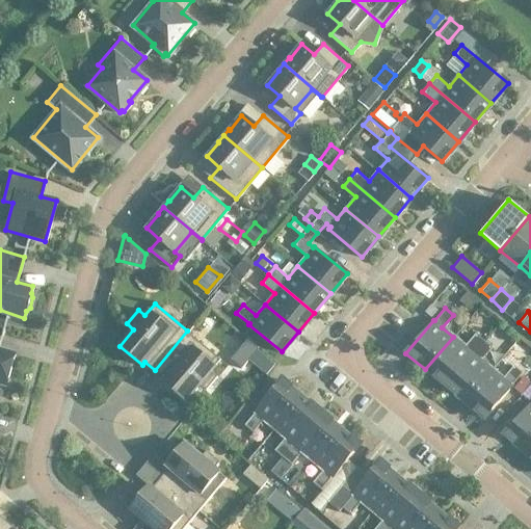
[(187,331),(155,370),(165,378),(162,381),(185,400),(198,384),(205,389),(216,375),(210,370),(219,359),(187,331)]
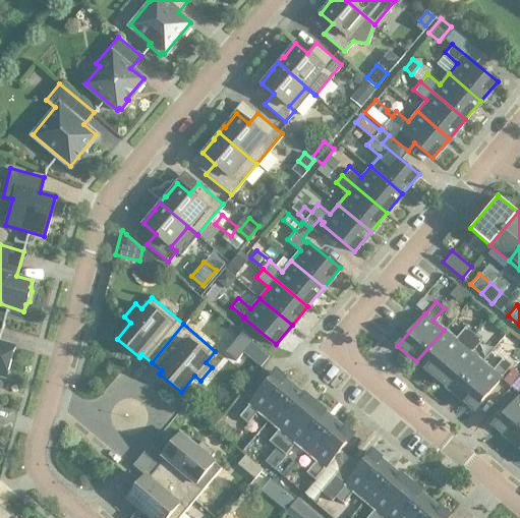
[(444,330),(416,361),(436,378),(473,333),(465,326),(455,338),(444,330)]
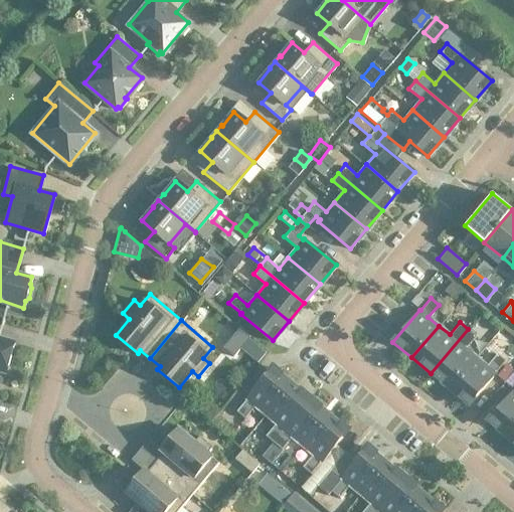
[(249,336),(238,327),(222,346),(233,355),(249,336)]
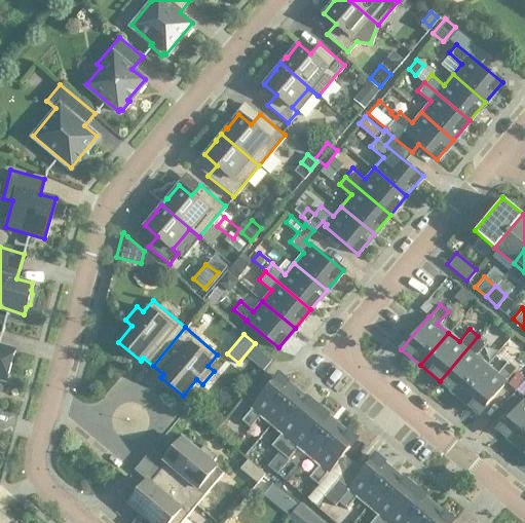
[(478,336),(440,381),(458,397),(486,364),(475,355),(485,342),(478,336)]
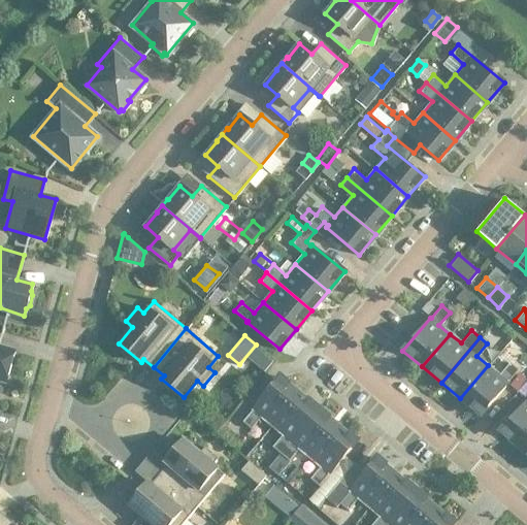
[(0,380),(5,382),(13,351),(0,346),(0,380)]
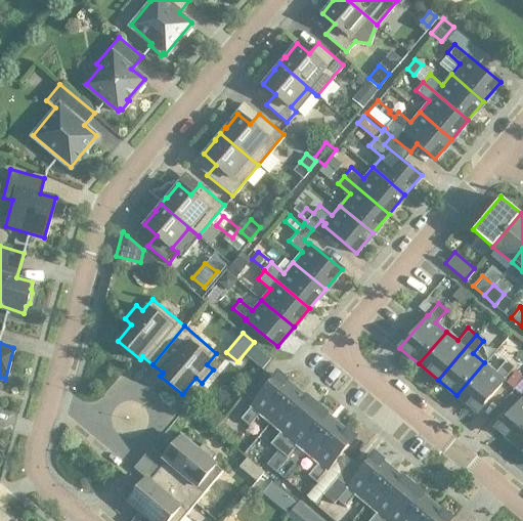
[(484,362),(456,395),(476,411),(504,379),(503,378),(513,365),(506,359),(494,372),(484,362)]
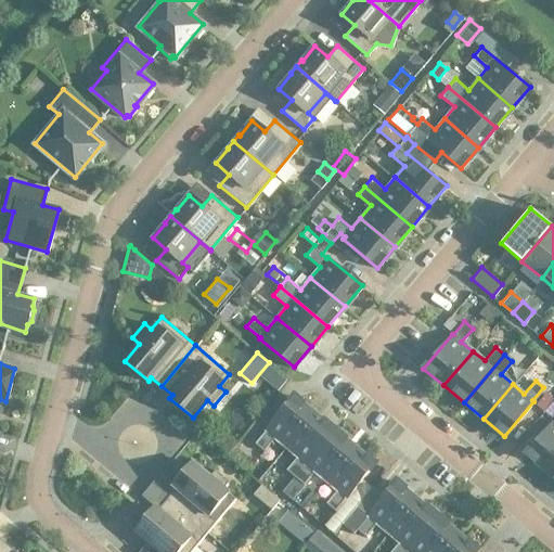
[(286,446),(314,412),(294,395),(266,429),(267,429),(255,443),(263,450),(274,437),(286,446)]
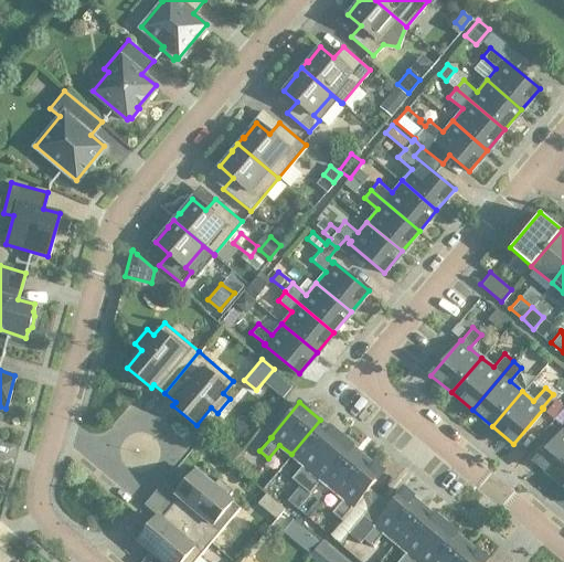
[(320,420),(291,454),(302,464),(291,478),(300,485),(341,436),(320,420)]
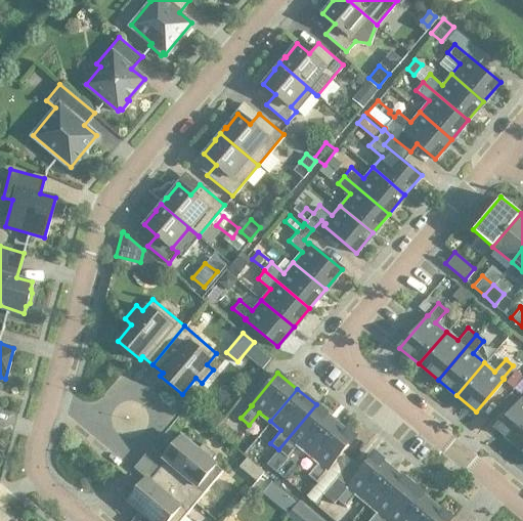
[(516,444),(522,435),(522,395),(496,428),(516,444)]
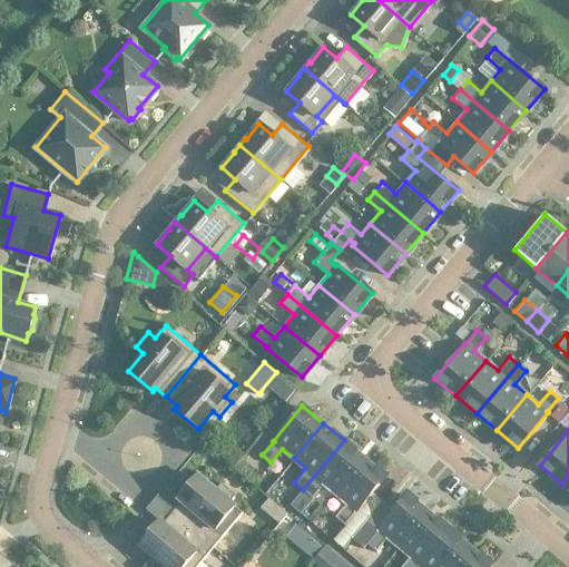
[(344,440),(303,489),(312,497),(323,482),(335,492),(364,457),(344,440)]
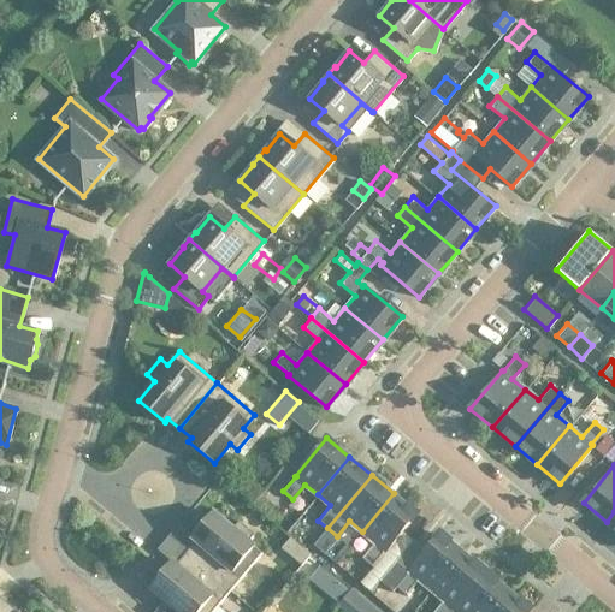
[(394,493),(362,532),(374,542),(362,557),(372,565),(384,550),(385,551),(417,512),(394,493)]
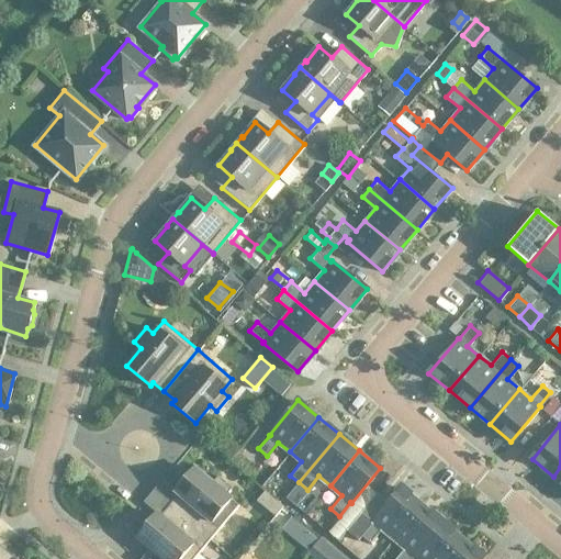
[(179,494),(170,505),(210,538),(238,504),(226,494),(232,487),(217,474),(212,482),(194,467),(175,491),(179,494)]
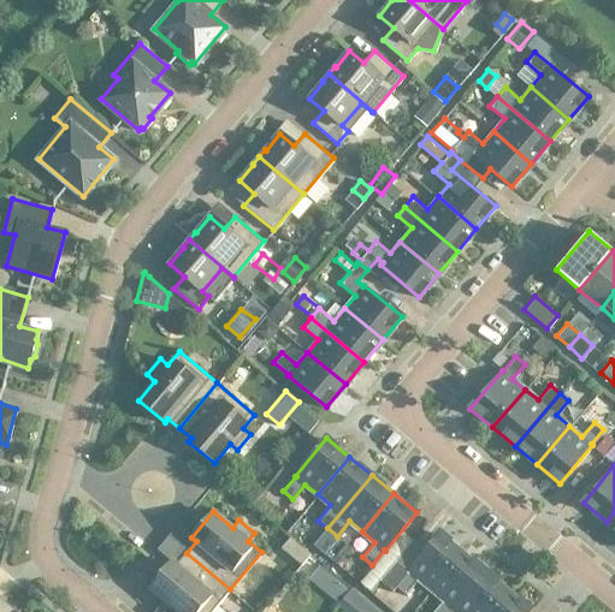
[(432,533),(445,527),(439,512),(426,517),(432,533)]
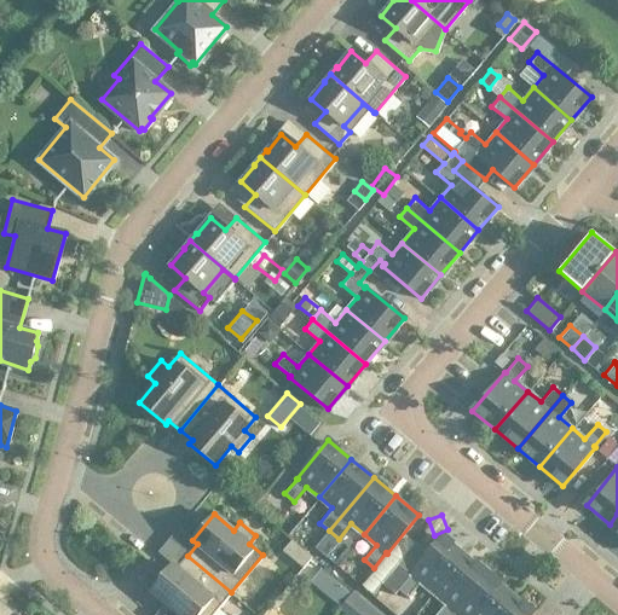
[(433,592),(465,553),(442,534),(410,573),(398,563),(381,582),(394,593),(398,589),(408,596),(421,581),(433,592)]
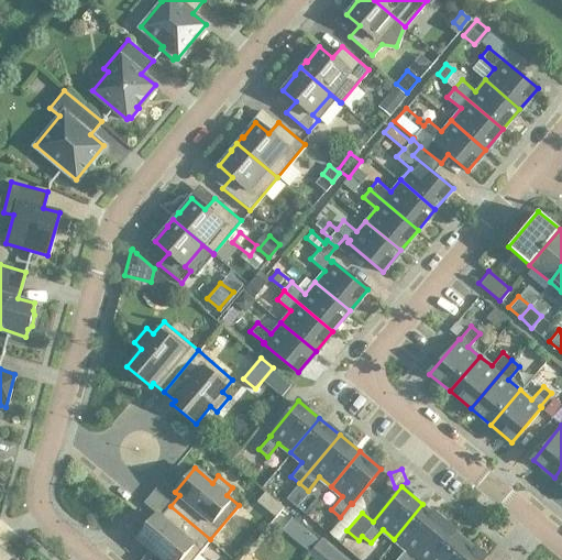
[(274,516),(282,506),(264,490),(255,501),(274,516)]
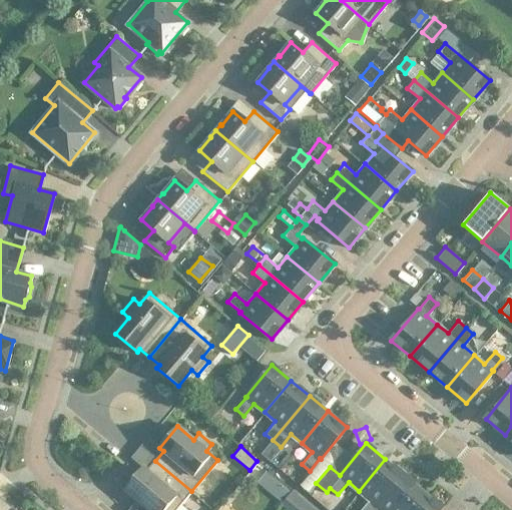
[(374,509),(404,474),(385,459),(359,491),(369,500),(360,509),(374,509)]
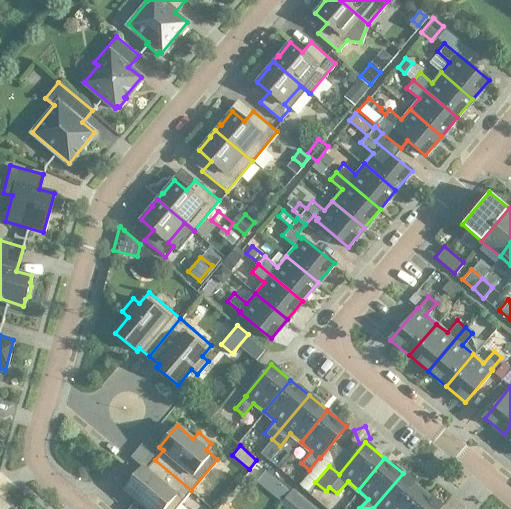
[(147,470),(142,467),(124,488),(137,499),(128,508),(174,508),(191,490),(155,460),(147,470)]
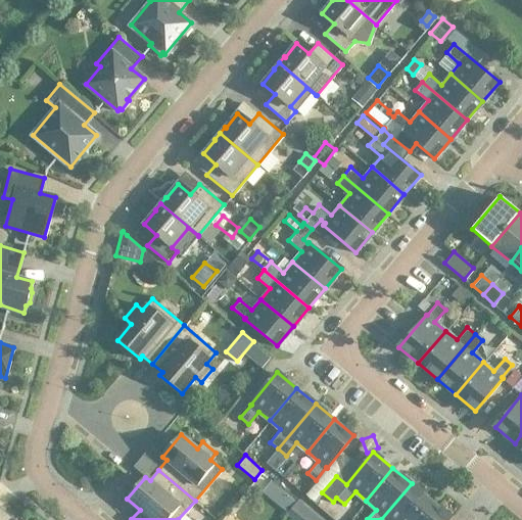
[(282,487),(271,478),(264,488),(274,498),(282,487)]
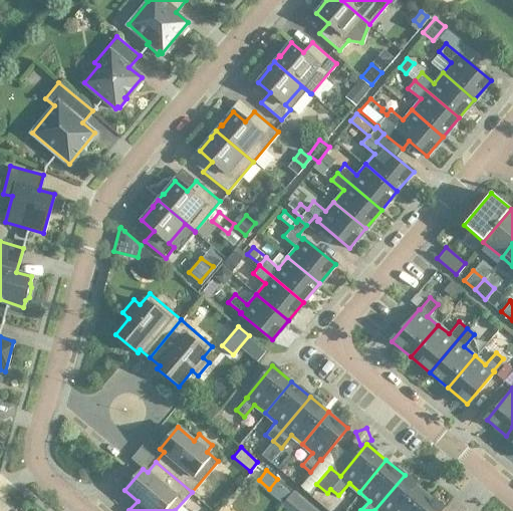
[(405,475),(374,510),(406,510),(423,491),(405,475)]
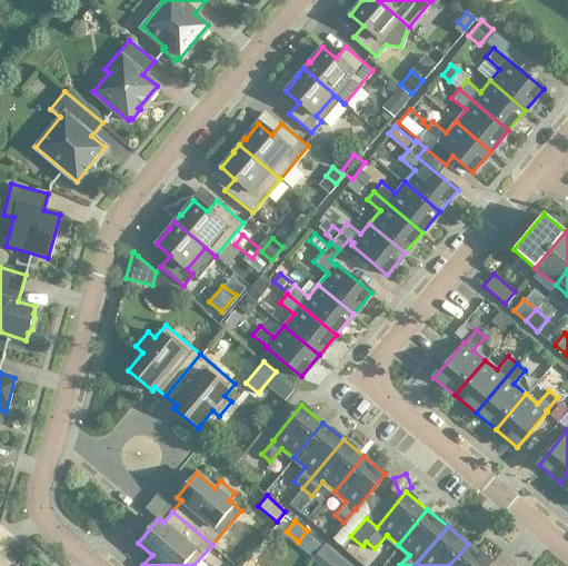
[(324,544),(310,559),(318,565),(328,565),(338,555),(324,544)]
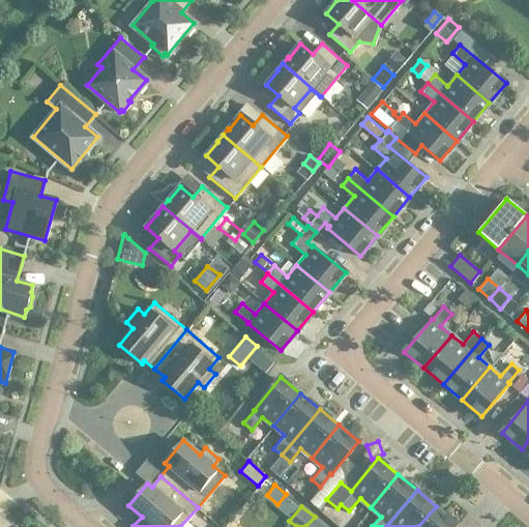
[(436,506),(418,526),(451,526),(456,523),(436,506)]
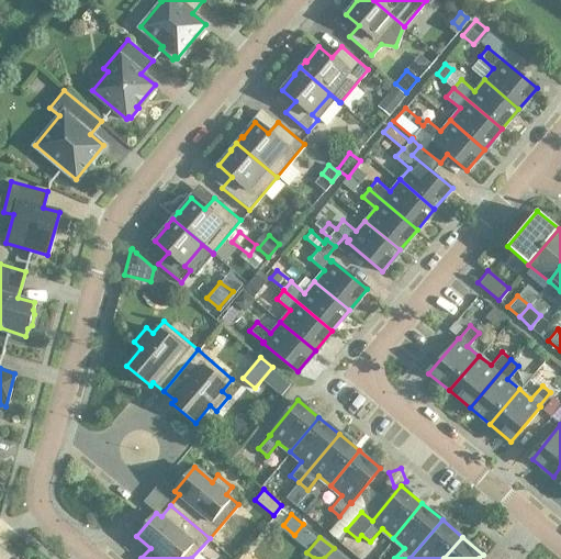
[(15,558),(0,546),(0,558),(15,558)]
